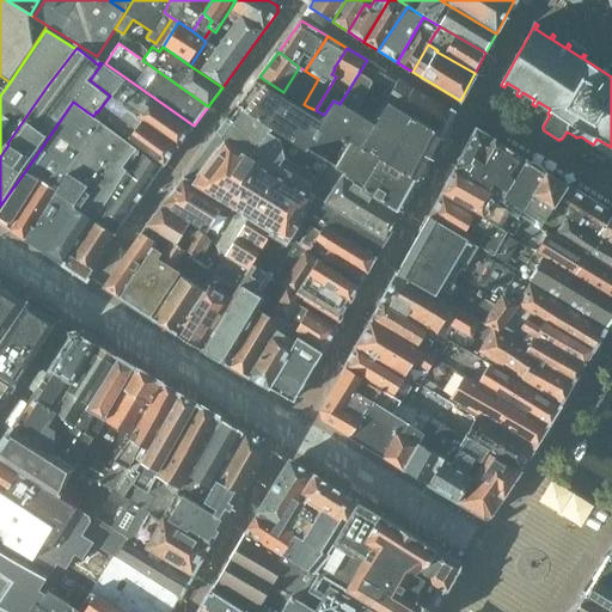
[(387,73),(367,60),(340,104),(372,124),(385,101),(374,93),(387,73)]
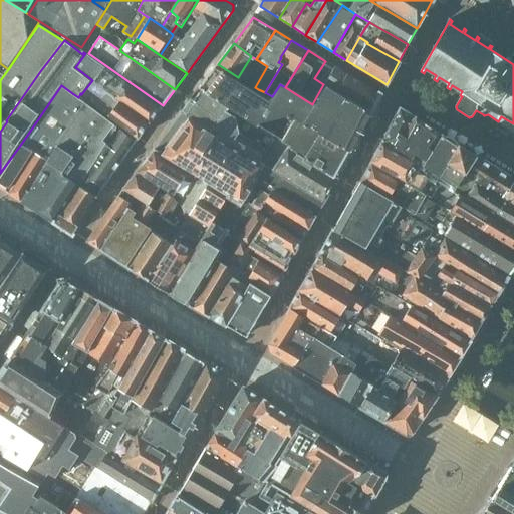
[(380,94),(325,61),(314,78),(323,84),(371,112),(380,94)]
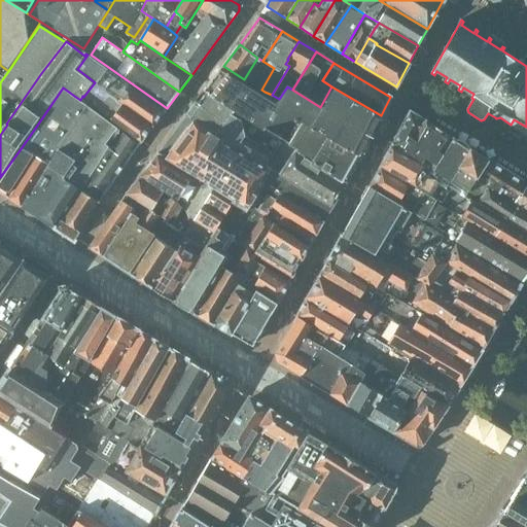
[(277,103),(221,70),(205,91),(266,131),(278,137),(288,144),(303,123),(360,155),(381,115),(331,86),(320,107),(292,90),(287,86),(279,99),(277,103)]
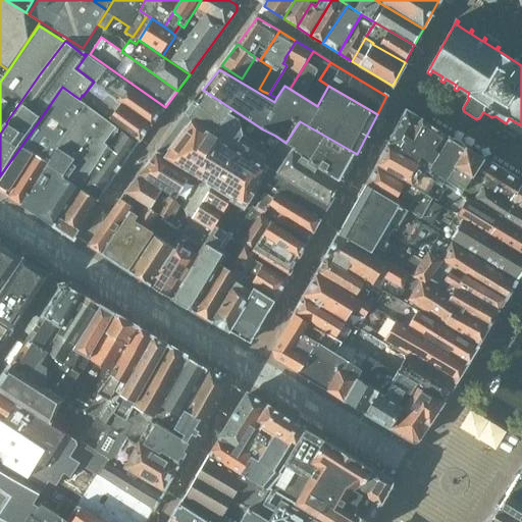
[(110,119),(140,141),(163,110),(127,85),(128,84),(113,73),(107,82),(99,75),(94,82),(83,96),(83,97),(111,118),(110,119)]
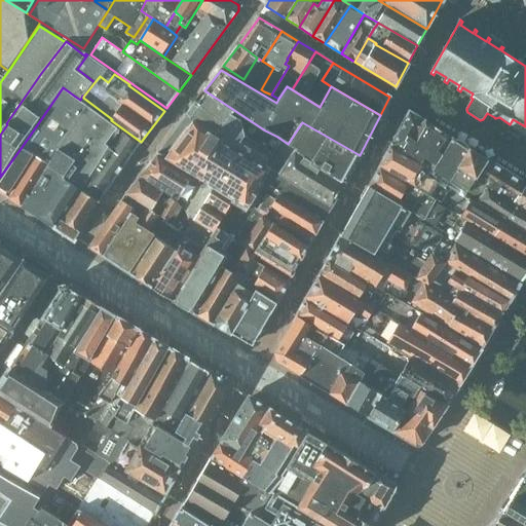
[(59,152),(82,116),(68,106),(74,96),(63,87),(36,126),(41,130),(28,150),(36,155),(8,196),(24,205),(59,152)]
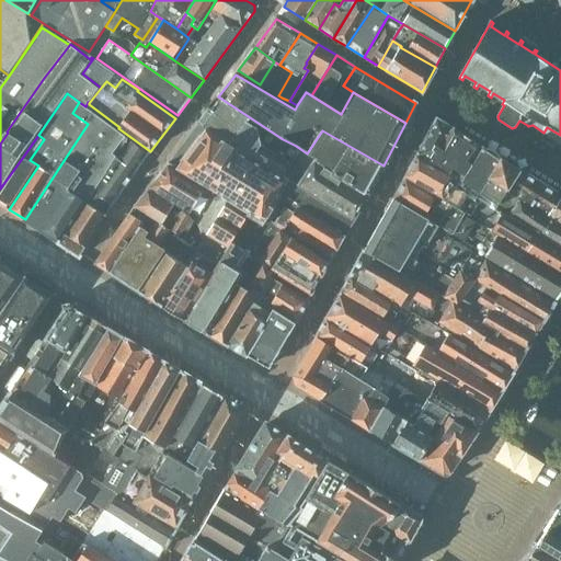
[(283,139),(218,96),(197,125),(251,157),(261,142),(275,151),(283,139)]
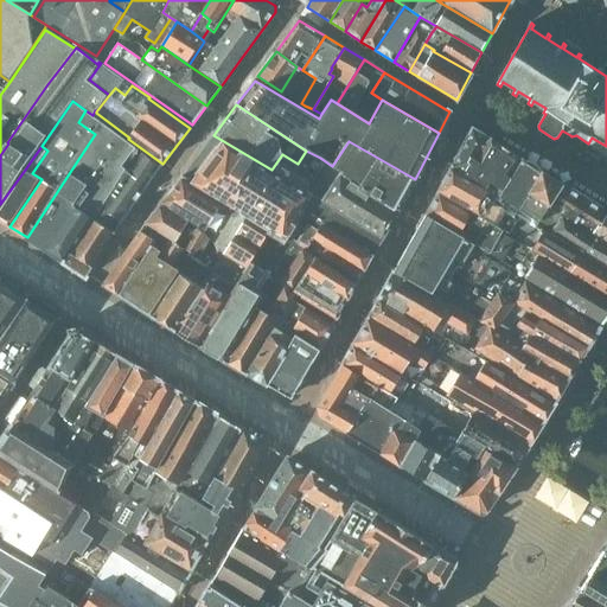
[(93,115),(85,110),(78,122),(95,134),(102,123),(93,115)]
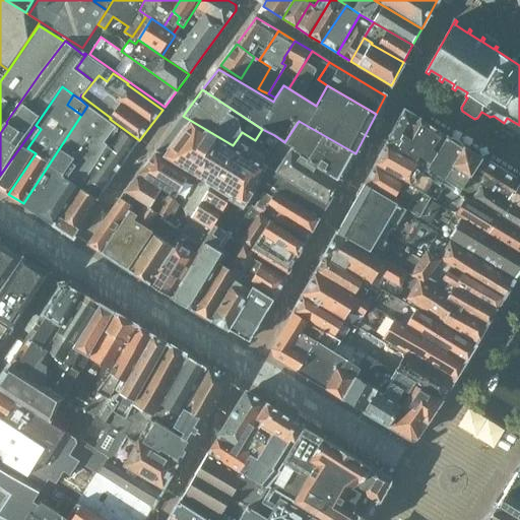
[(58,150),(23,203),(55,224),(55,223),(81,187),(113,142),(122,131),(87,106),(81,115),(58,150)]
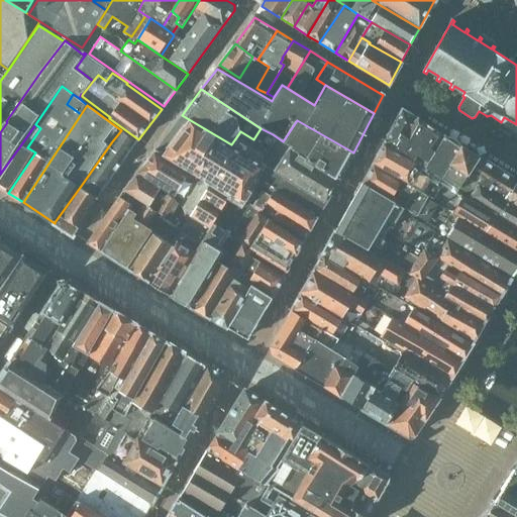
[(457,191),(479,157),(445,135),(407,111),(405,110),(403,110),(400,112),(386,142),(403,152),(401,157),(416,166),(414,169),(438,185),(441,181),(457,191)]
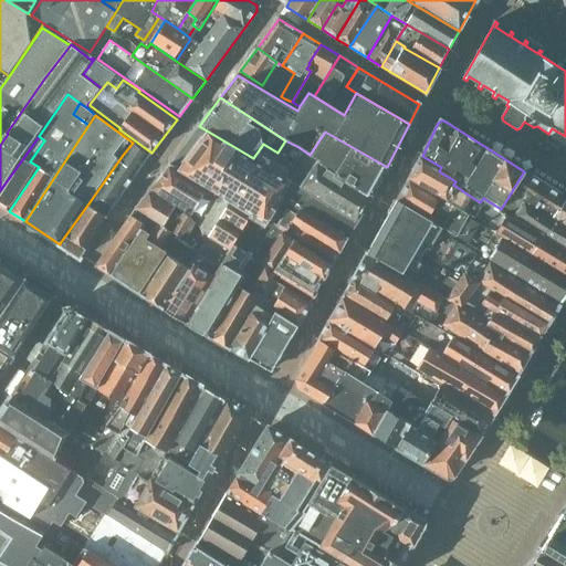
[(253,158),(199,126),(170,165),(215,195),(203,210),(207,212),(200,222),(209,228),(220,211),(226,215),(232,205),(252,217),(250,219),(264,227),(268,222),(276,228),(285,211),(278,207),(282,198),(281,198),(291,181),(285,178),(294,164),(278,153),(263,144),(253,158)]
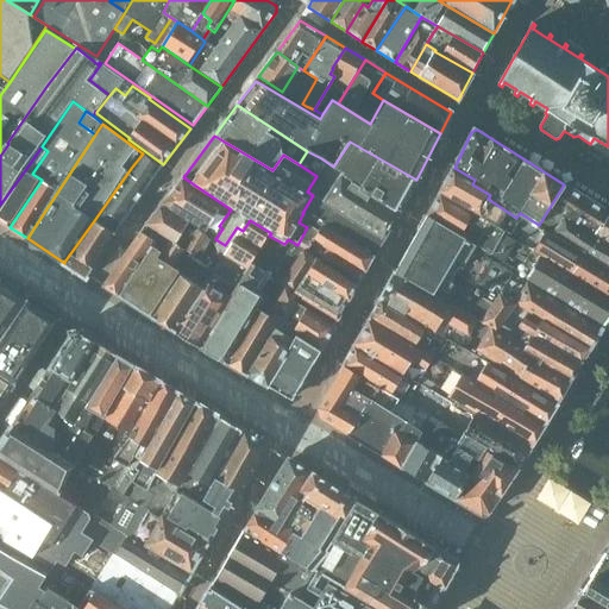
[(416,180),(350,142),(333,167),(399,209),(416,180)]
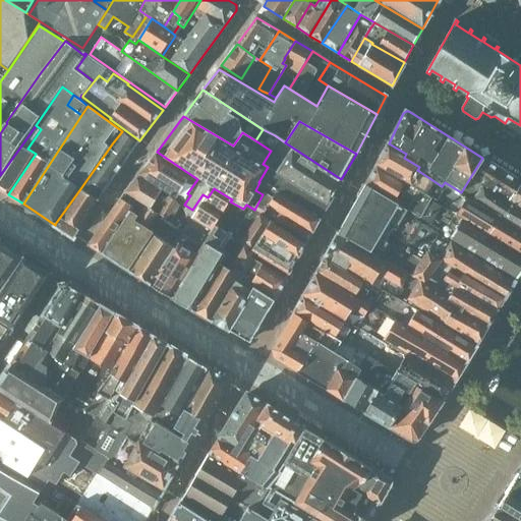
[(0,188),(8,194),(36,154),(27,149),(41,129),(36,125),(21,146),(0,175),(0,188)]
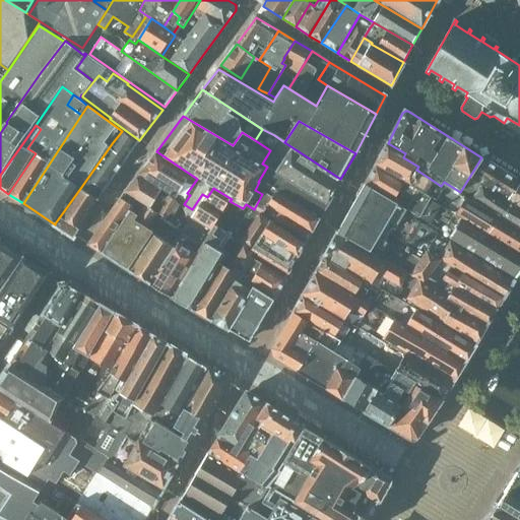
[(284,142),(262,129),(255,140),(270,150),(262,164),(327,204),(340,179),(284,142)]
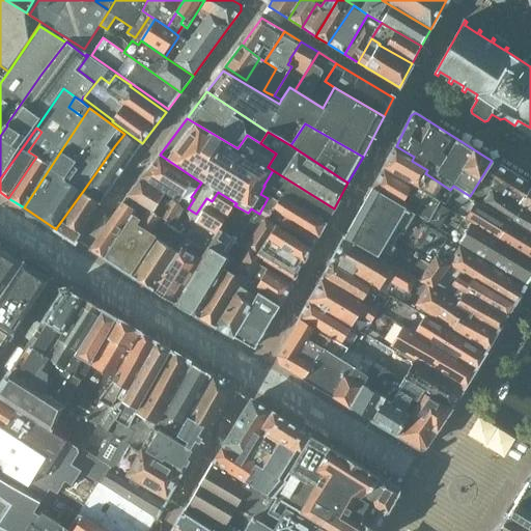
[(83,191),(100,203),(140,146),(124,134),(115,145),(83,191)]
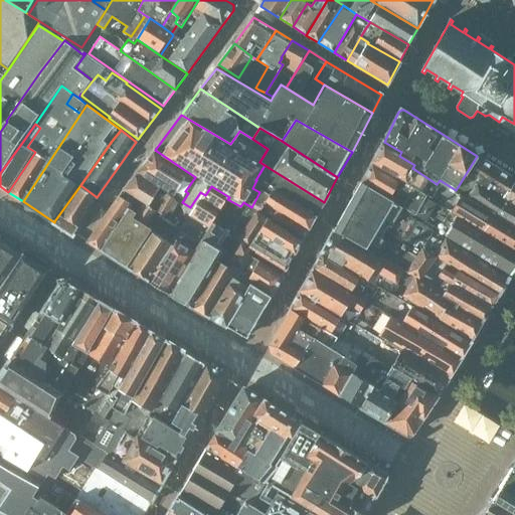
[(514,250),(514,226),(467,197),(456,191),(440,180),(437,184),(412,168),(414,165),(399,156),(401,152),(384,142),(372,164),(426,196),(514,250)]
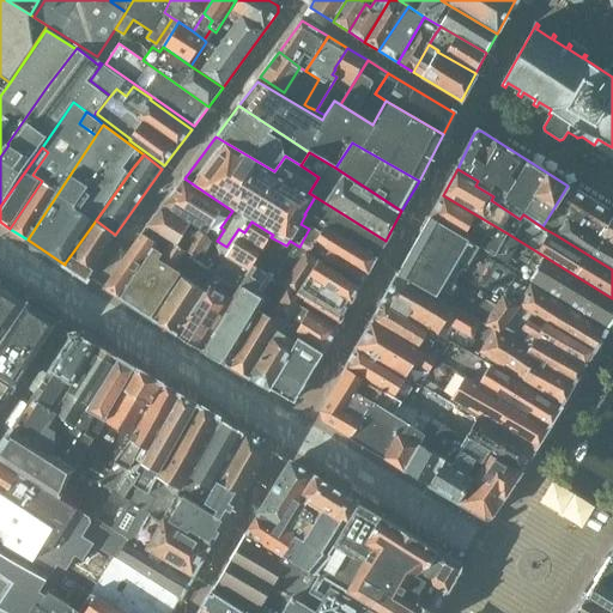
[(232,211),(184,178),(164,205),(212,235),(214,243),(217,241),(224,230),(220,228),(232,211)]
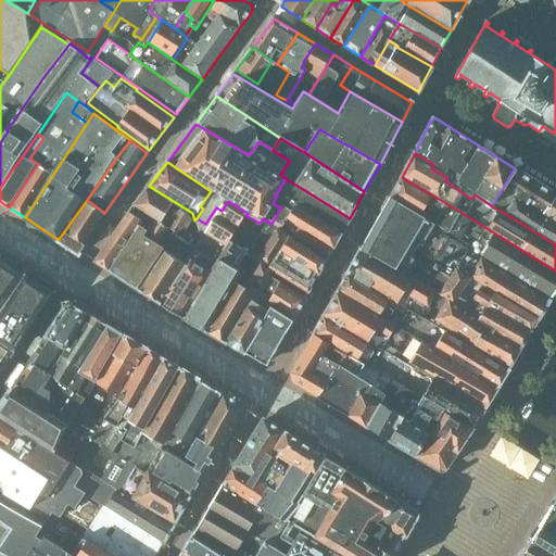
[(555,196),(555,193),(515,168),(492,205),(504,213),(505,211),(555,243),(555,219),(546,214),(555,196)]
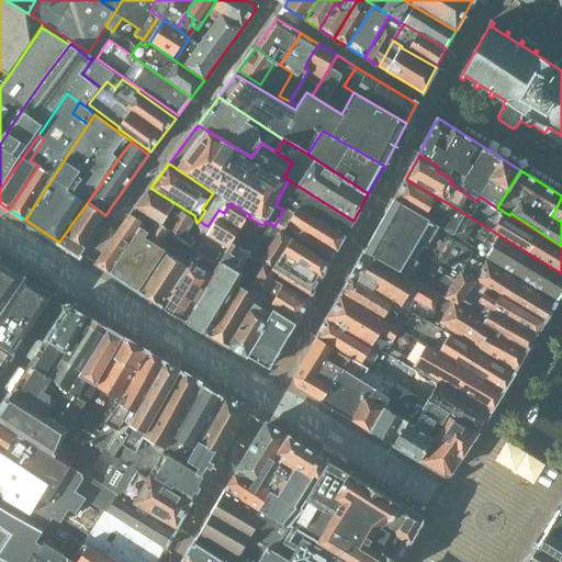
[(465,214),(406,179),(395,199),(449,232),(453,235),(465,214)]
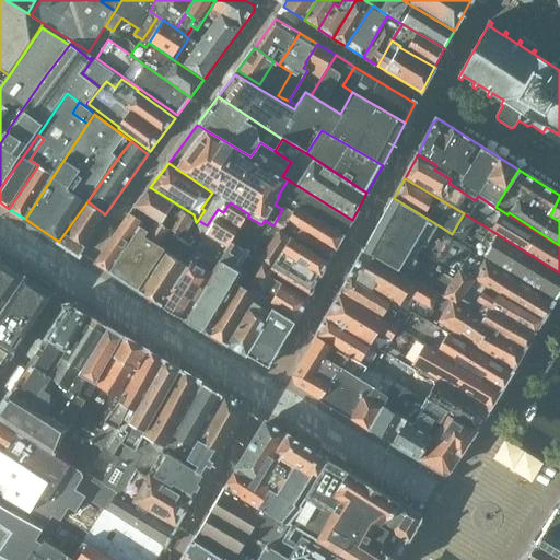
[(278,196),(279,196),(343,235),(352,220),(288,179),(278,196)]
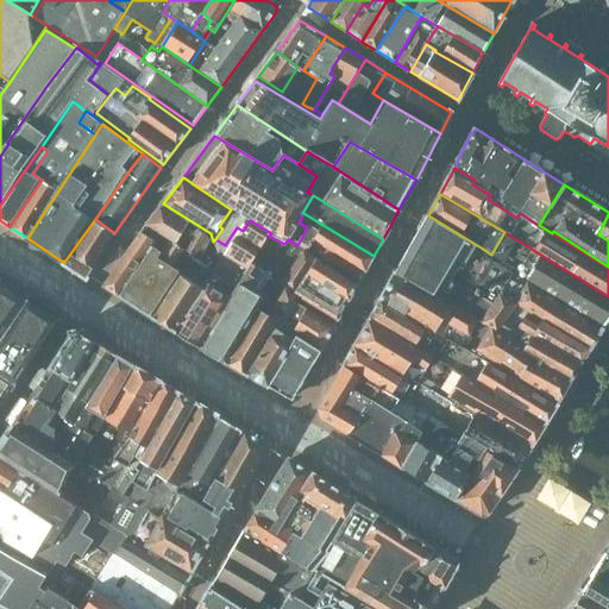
[(179,246),(192,226),(161,207),(146,225),(161,236),(117,294),(151,315),(193,256),(179,246)]
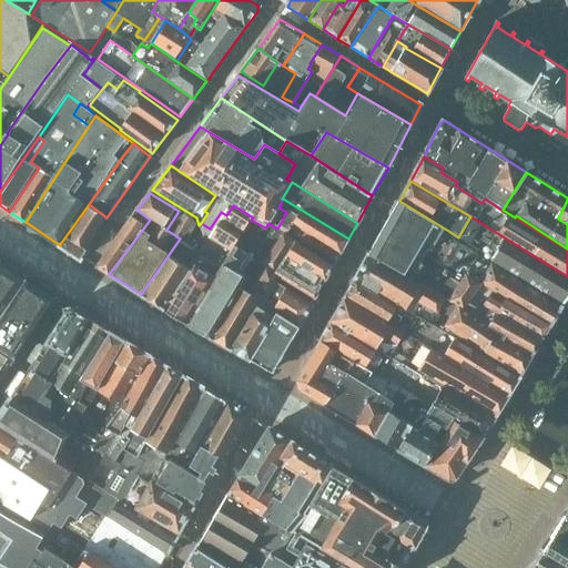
[(291,221),(341,252),(348,239),(283,199),(279,208),(286,212),(291,221)]
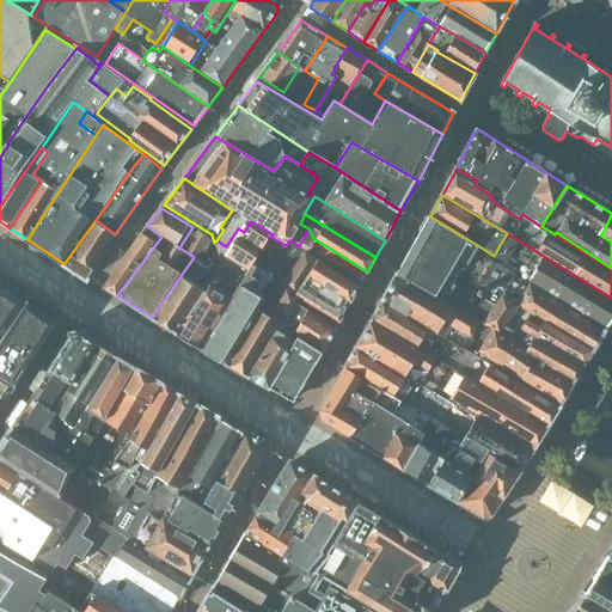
[(611,215),(601,236),(611,242),(611,215)]
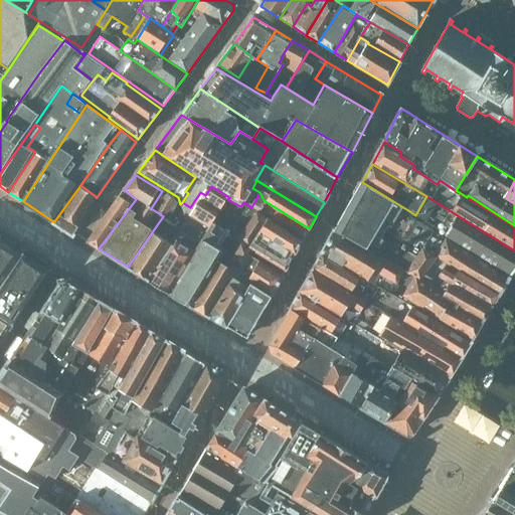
[(408,216),(411,212),(362,182),(335,230),(404,270),(409,273),(410,268),(433,231),(434,231),(408,216)]
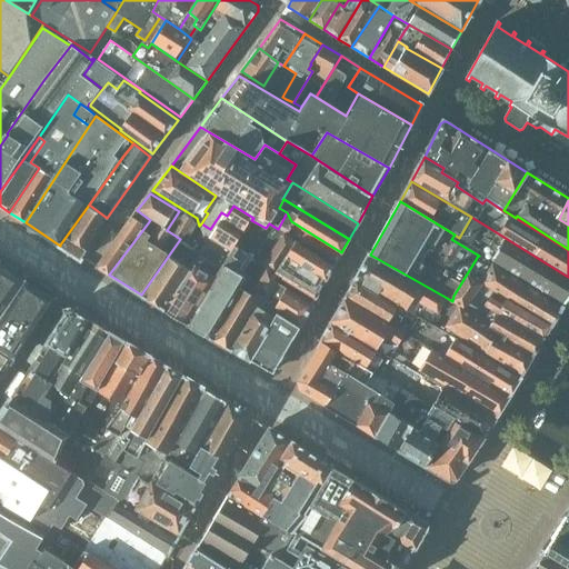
[(107,218),(89,205),(60,245),(81,259),(87,250),(93,241),(108,218),(107,218)]
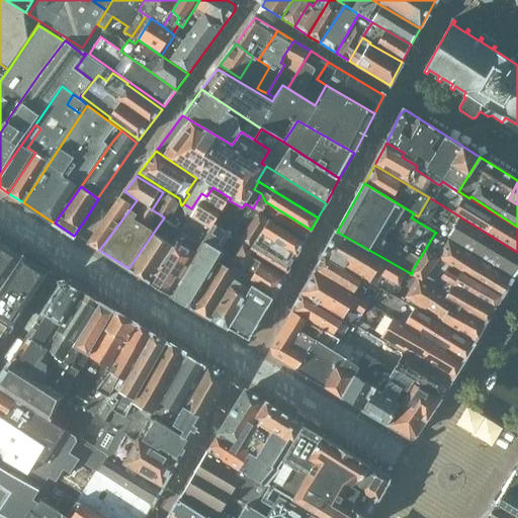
[(191,208),(183,203),(181,205),(181,206),(182,208),(188,224),(150,281),(170,295),(213,224),(229,200),(231,198),(212,187),(206,196),(201,193),(191,208)]
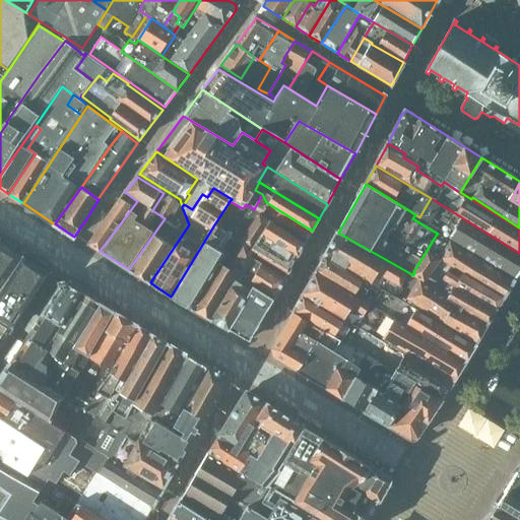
[(137,201),(125,192),(88,245),(100,251),(137,201)]
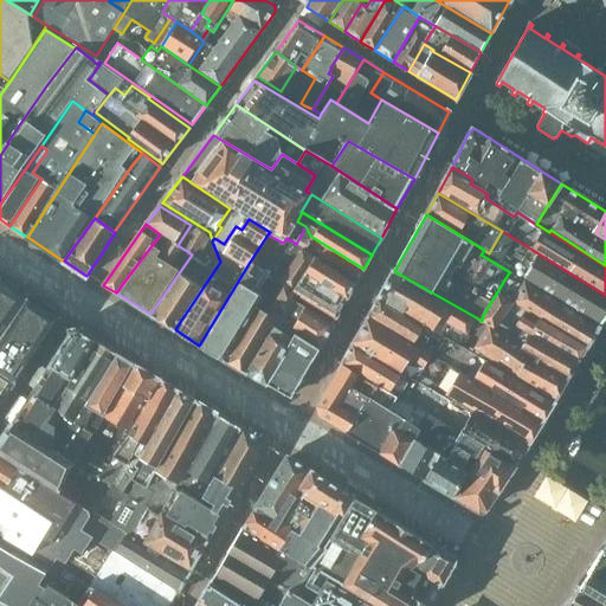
[(150,314),(175,329),(218,263),(197,250),(205,233),(191,225),(178,245),(192,255),(150,314)]
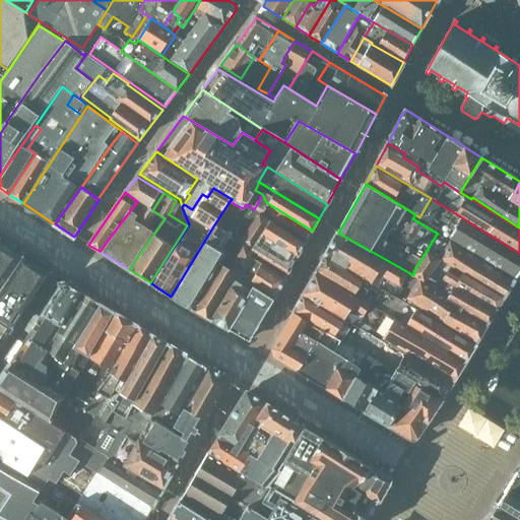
[(516,277),(519,270),(519,253),(431,198),(419,217),(450,237),(450,238),(516,277)]
